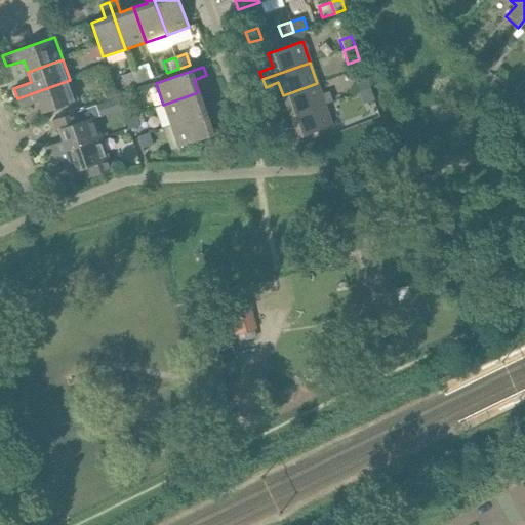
[(133,72),(136,83),(150,79),(146,68),(133,72)]
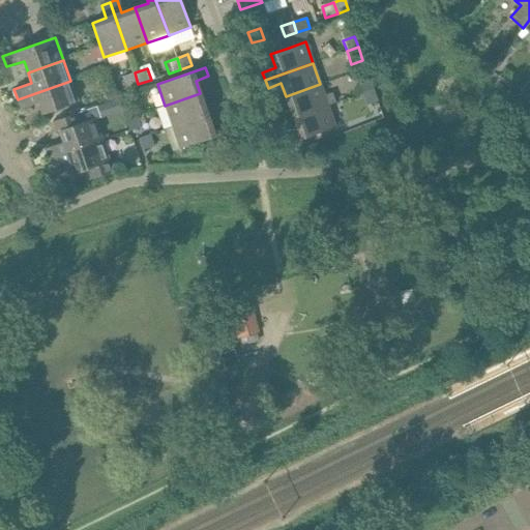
[(138,84),(135,72),(122,77),(126,88),(138,84)]
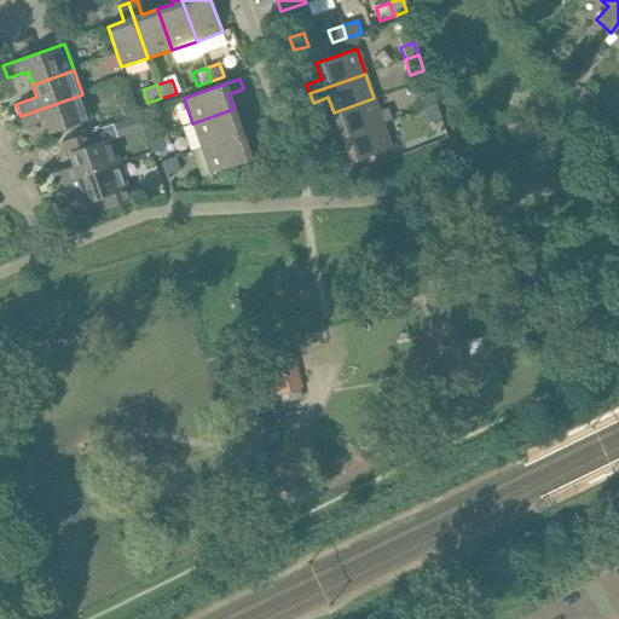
[(417,94),(422,109),(435,104),(431,91),(417,94)]
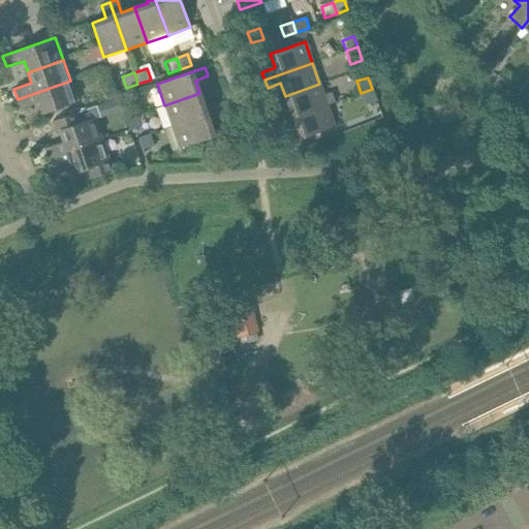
[(70,81),(18,99),(21,109),(38,102),(42,115),(78,102),(70,81)]
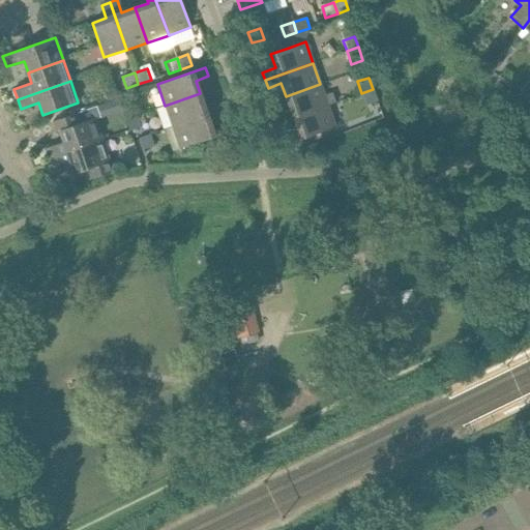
[(280,122),(327,106),(320,84),(286,96),(290,110),(276,114),(280,122)]
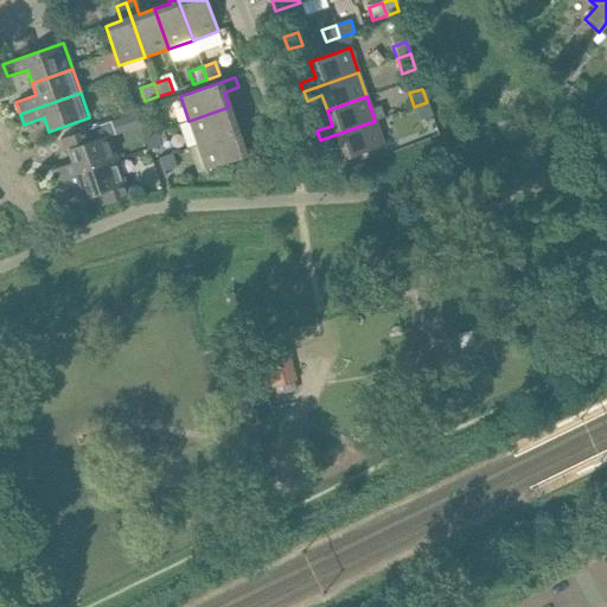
[(606,120),(606,98),(605,97),(594,108),(606,120)]
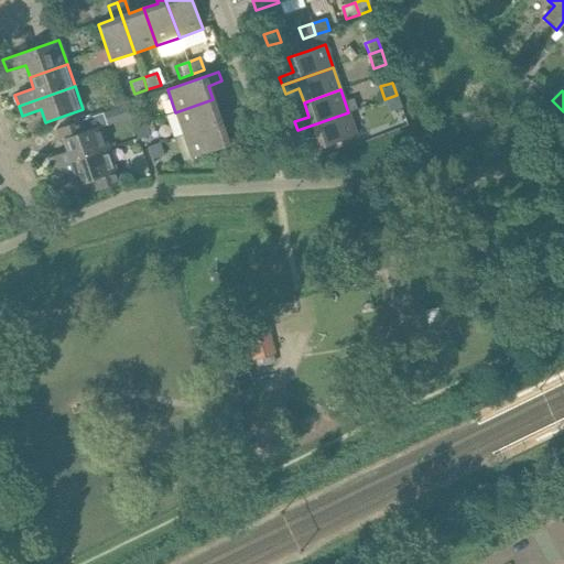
[(401,107),(397,95),(384,99),(389,111),(401,107)]
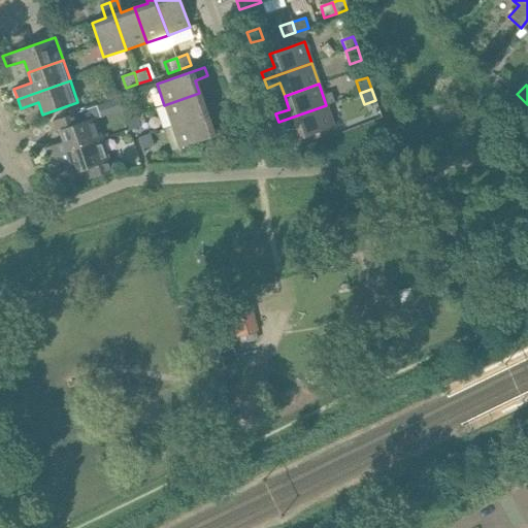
[(164,105),(171,126),(220,110),(217,102),(203,106),(199,93),(164,105)]
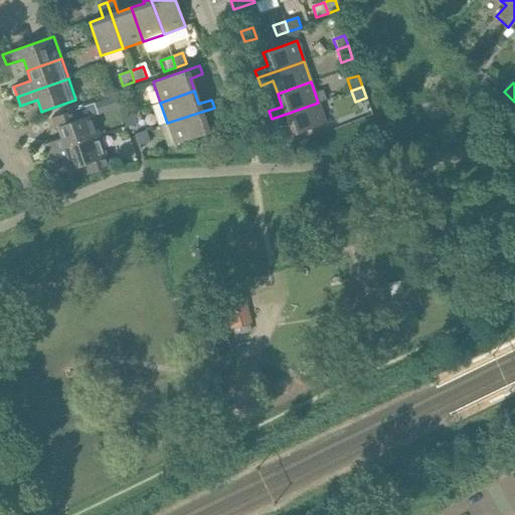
[(130,101),(119,105),(122,116),(134,112),(130,101)]
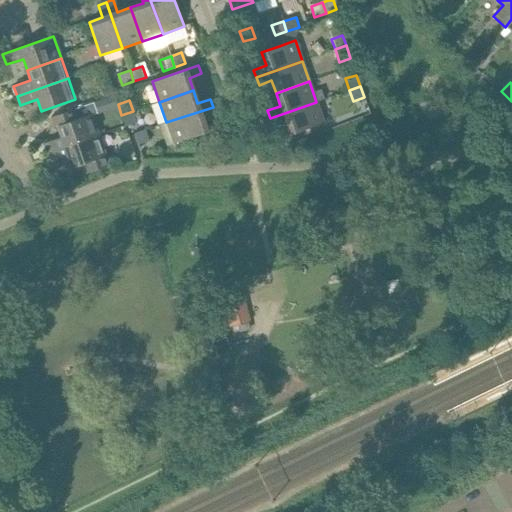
[(316,102),(270,118),(273,125),(285,121),(290,135),(323,123),(316,102)]
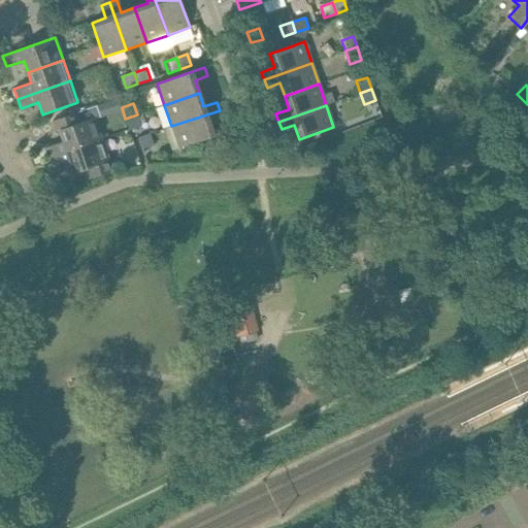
[(101,118),(97,106),(74,113),(78,124),(59,130),(63,141),(45,147),(48,158),(101,140),(94,120),(101,118)]
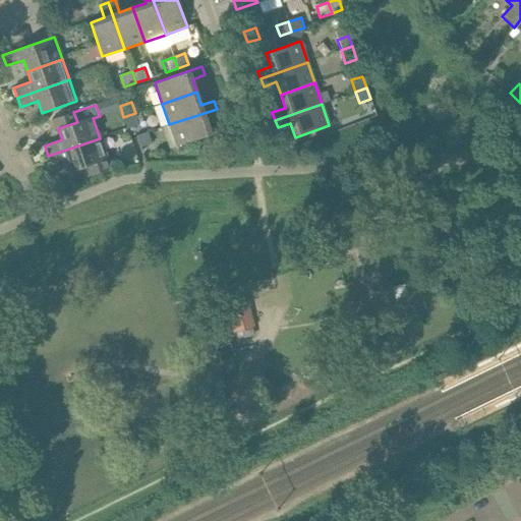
[(219,116),(217,109),(169,124),(177,146),(211,134),(207,120),(219,116)]
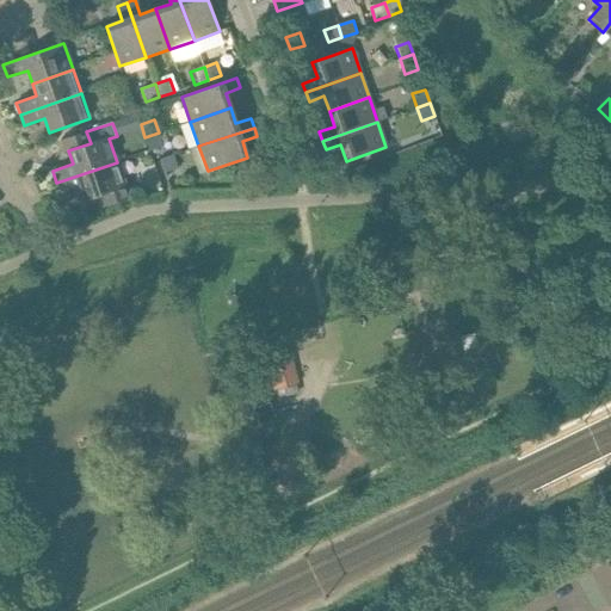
[(144,137),(150,152),(164,148),(159,133),(144,137)]
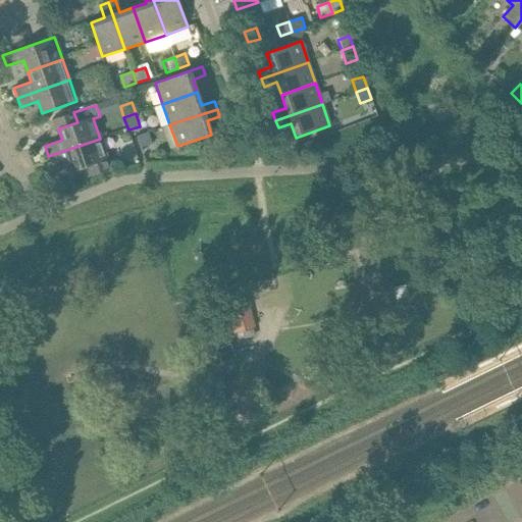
[(152,145),(148,134),(137,138),(141,149),(152,145)]
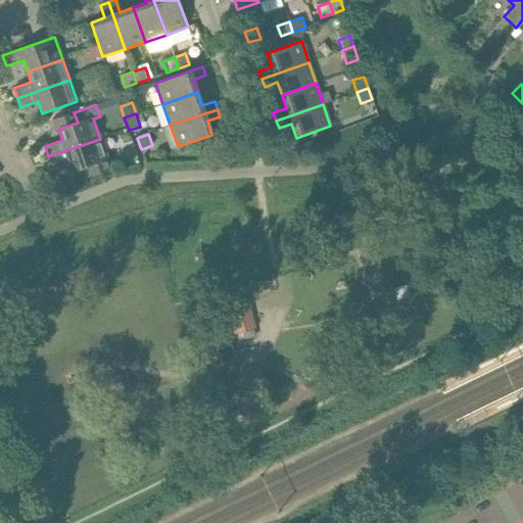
[(111,170),(107,159),(100,139),(48,156),(52,167),(69,160),(74,172),(85,168),(88,178),(111,170)]
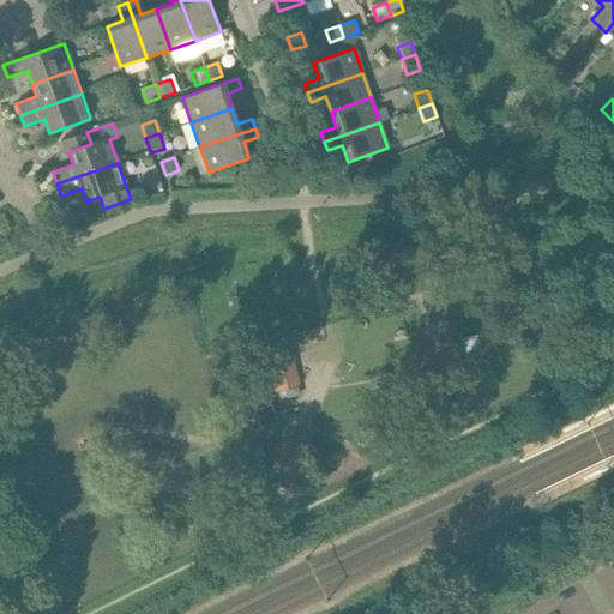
[(463,339),(467,353),(480,350),(477,336),(463,339)]
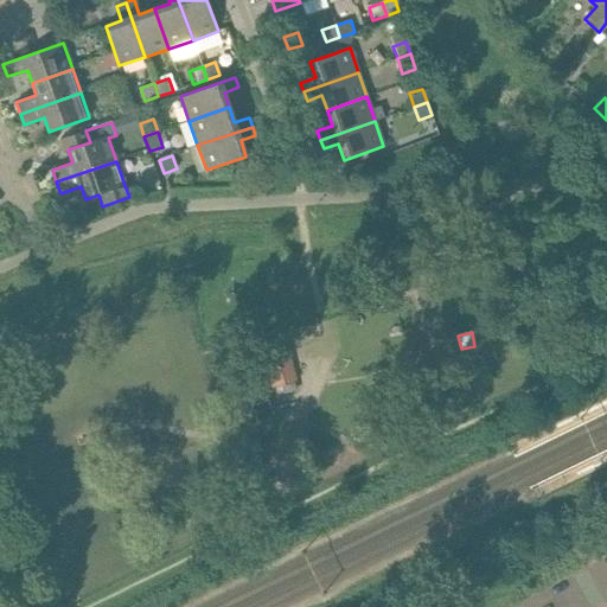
[(283,351),(264,356),(274,394),(293,389),(283,351)]
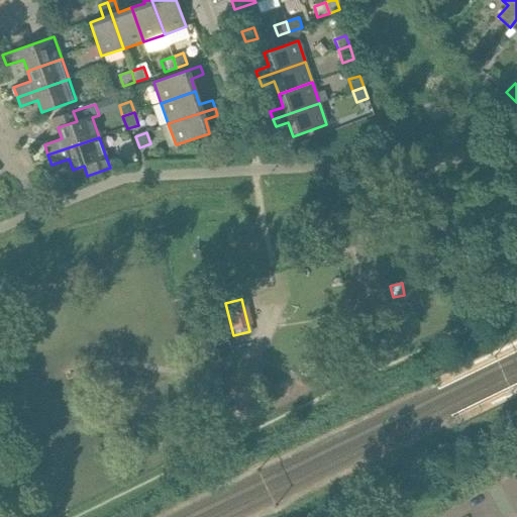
[(227,341),(212,347),(217,360),(232,354),(227,341)]
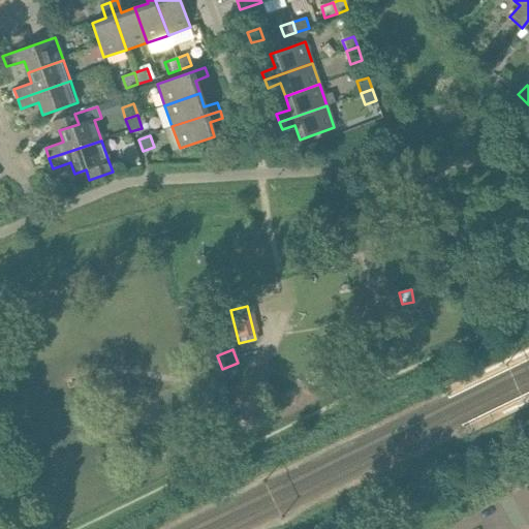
[(268,398),(265,407),(278,410),(280,402),(268,398)]
